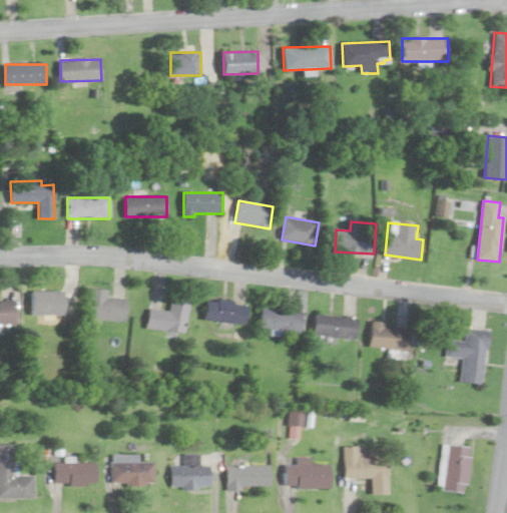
[(129,299),(110,298),(110,290),(92,289),(90,320),(128,322),(129,299)]
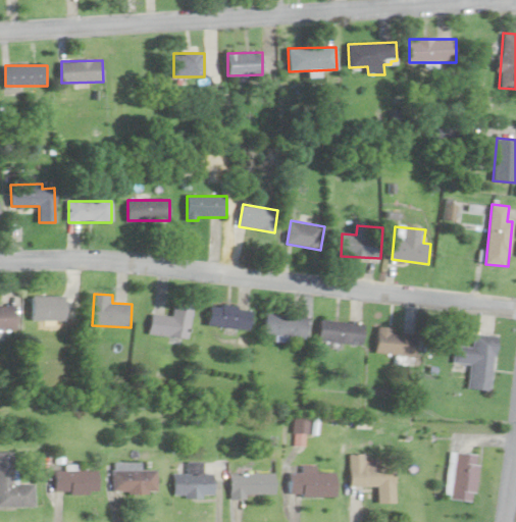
[(34,321),(65,321),(65,297),(34,297),(34,321)]
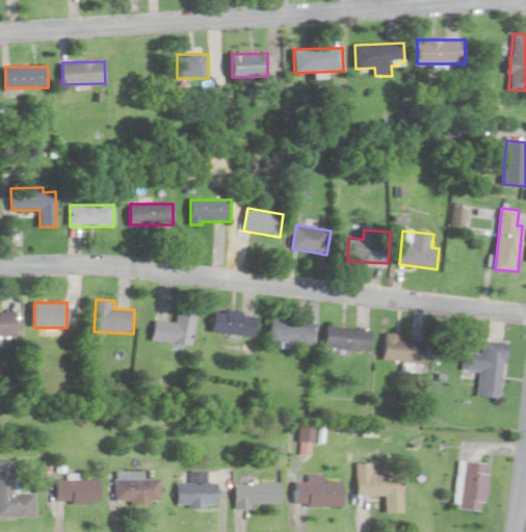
[(156,341),(196,344),(199,310),(180,308),(179,322),(157,320),(156,341)]
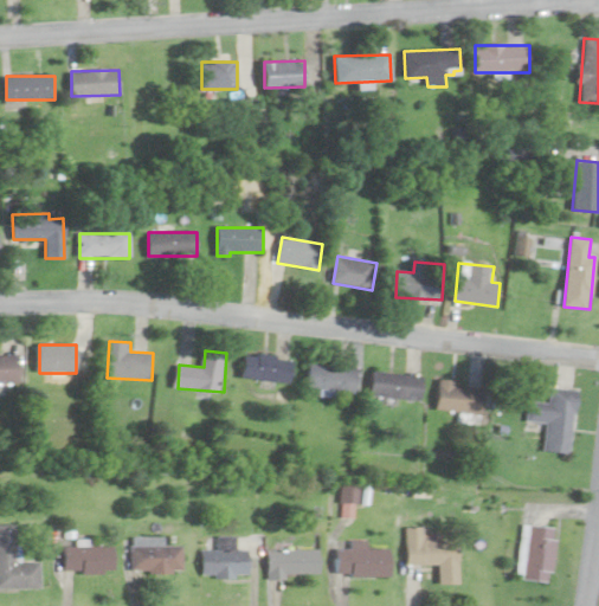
[(292,382),(294,358),(246,354),(245,379),(292,382)]
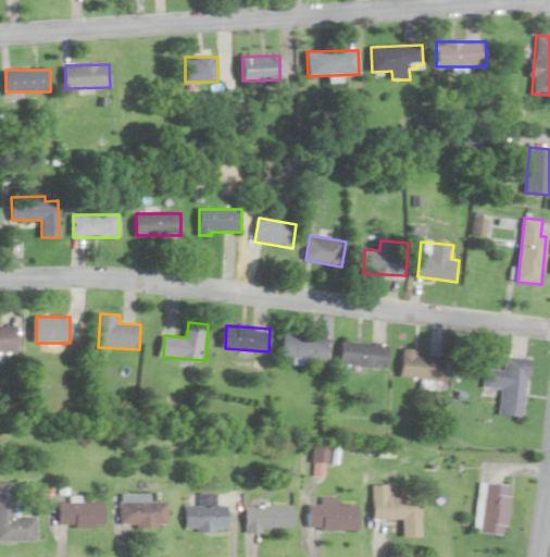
[(0,351),(21,353),(21,327),(0,326),(0,351)]
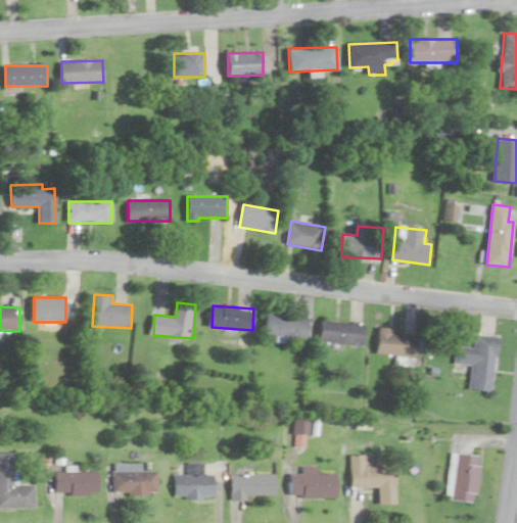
[(308,338),(310,318),(268,314),(266,335),(308,338)]
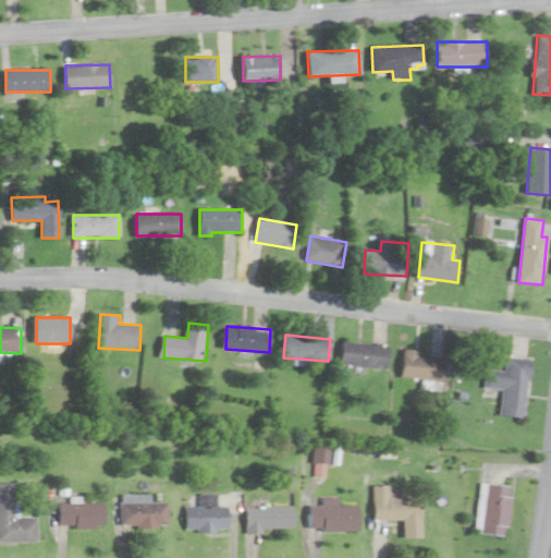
[(342,364),(388,370),(390,347),(344,341),(342,364)]
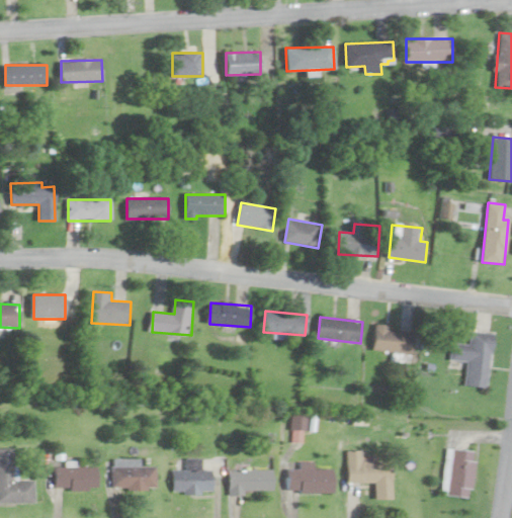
[(391,331),(392,325),(377,324),(375,350),(413,354),(415,333),(391,331)]
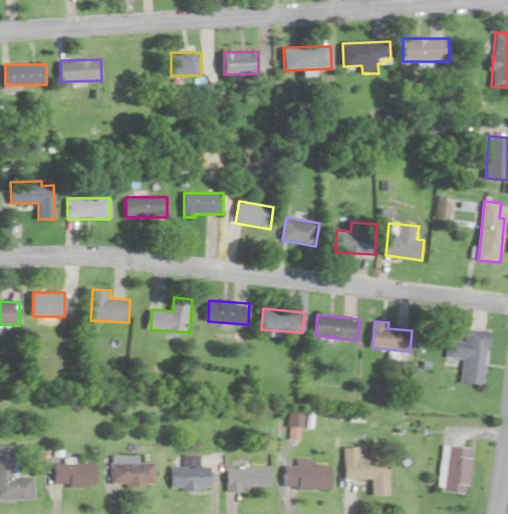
[(465,382),(487,384),(492,331),(471,329),(469,342),(452,340),(451,356),(467,358),(465,382)]
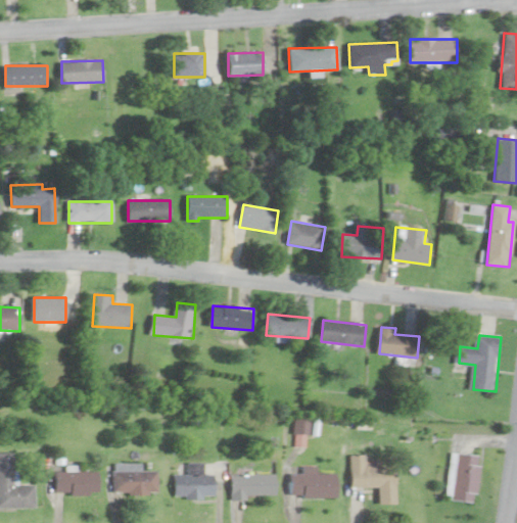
[(0,508),(36,509),(36,485),(14,485),(14,453),(0,453),(0,508)]
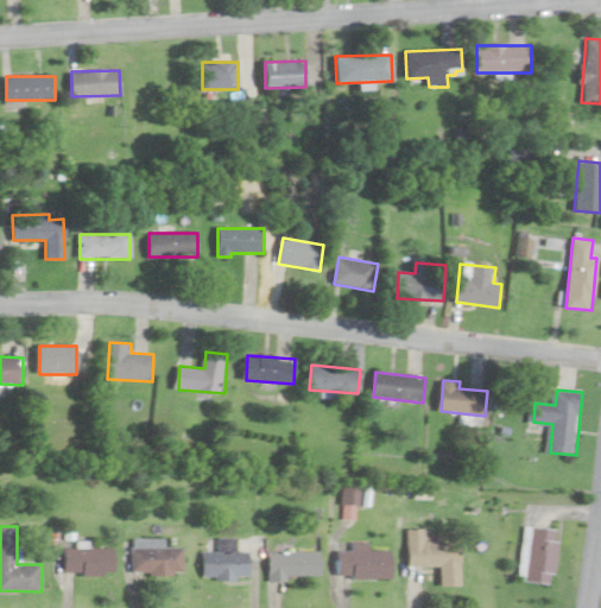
[(552,586),(561,531),(527,526),(519,580),(552,586)]
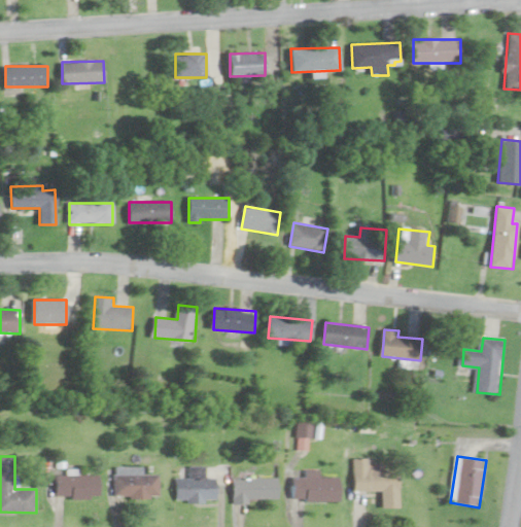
[(382,492),(382,508),(400,508),(400,464),(371,465),(371,459),(355,459),(355,492),(382,492)]
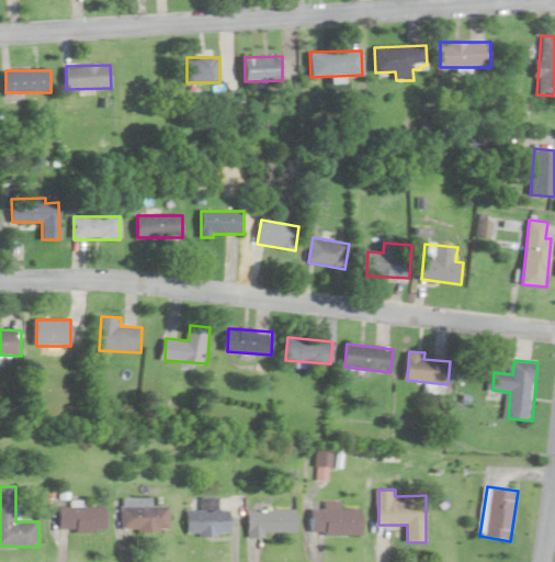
[(189,510),(189,537),(231,536),(231,509),(223,509),(223,497),(205,497),(205,510),(189,510)]
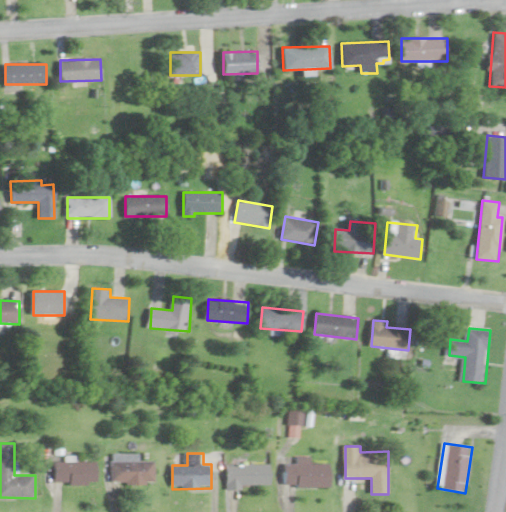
[(330,487),(330,464),(312,464),(312,457),(300,457),(300,464),(286,464),(286,487),(330,487)]
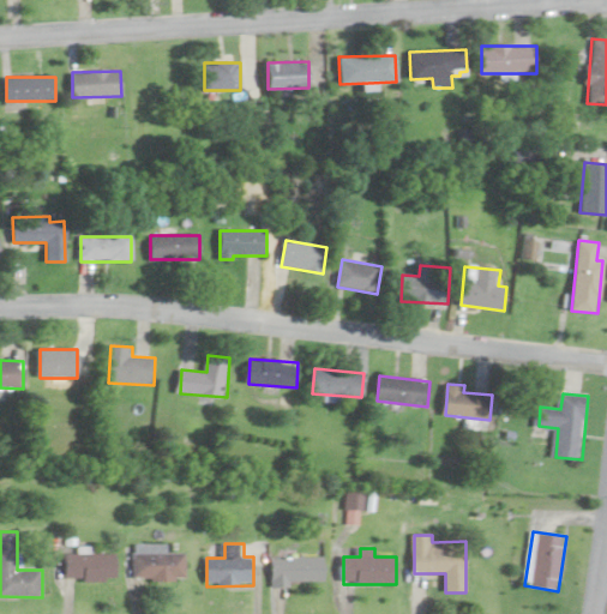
[(187,553),(134,553),(134,581),(187,581),(187,553)]
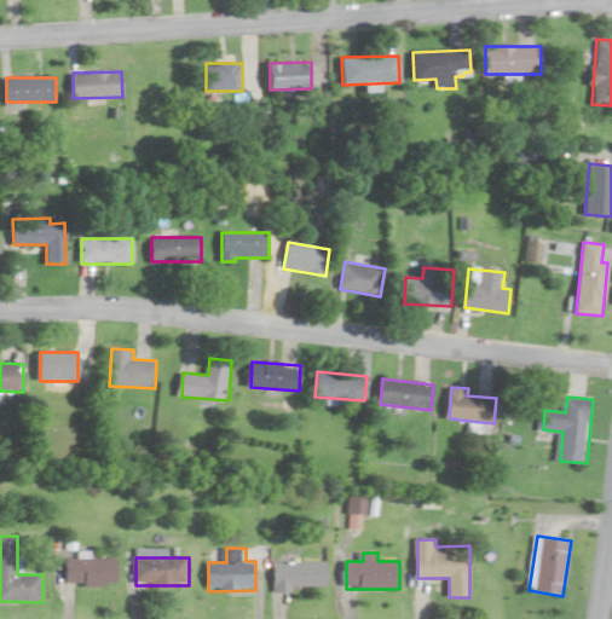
[(117,559),(65,559),(65,585),(117,586),(117,559)]
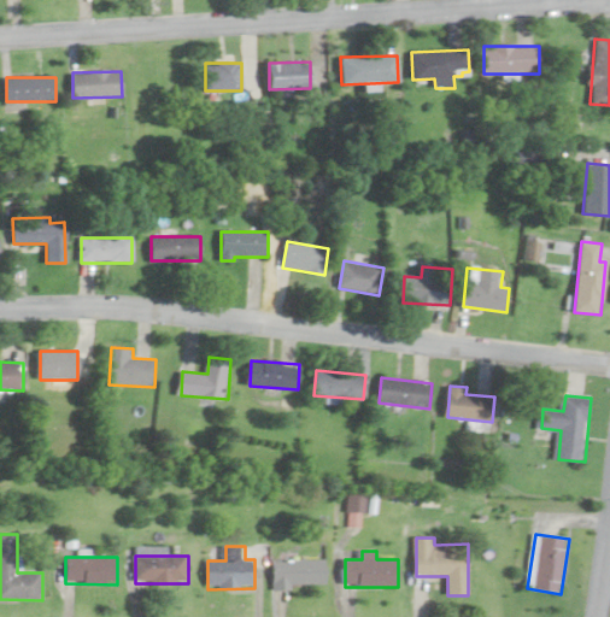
[(274,589),(326,589),(326,560),(274,560),(274,589)]
